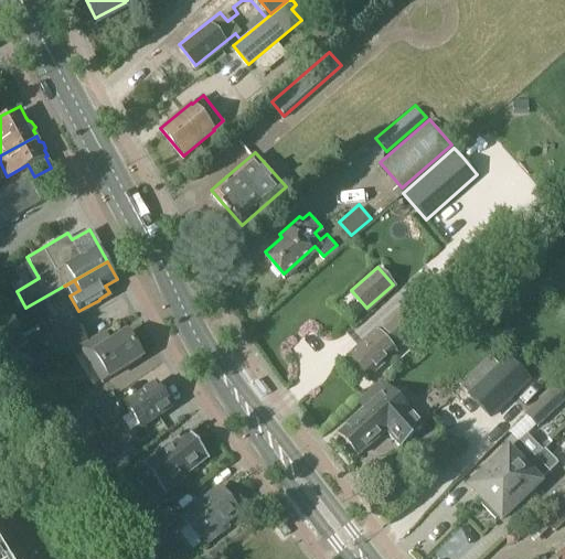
[(374,330),(348,353),(366,374),(393,350),(391,347),(403,336),(407,333),(424,318),(408,301),(376,332),(374,330)]
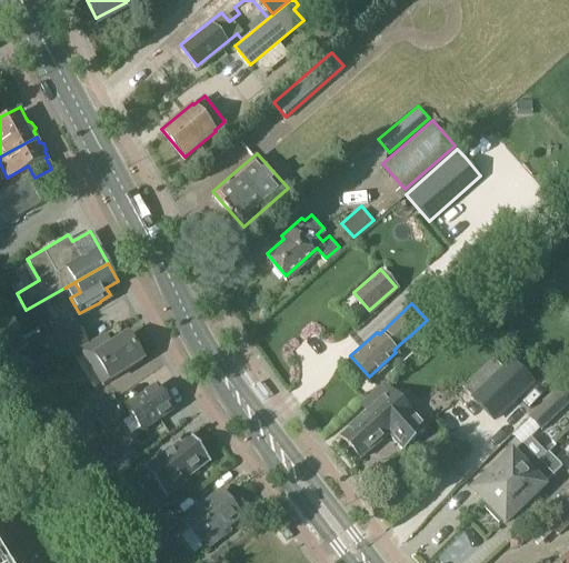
[(80,345),(89,340),(77,319),(43,339),(56,360),(80,345)]
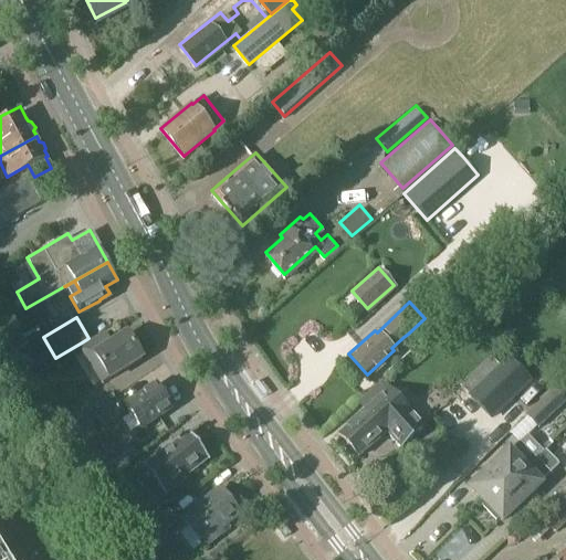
[(14,318),(0,325),(0,328),(2,333),(18,325),(14,318)]
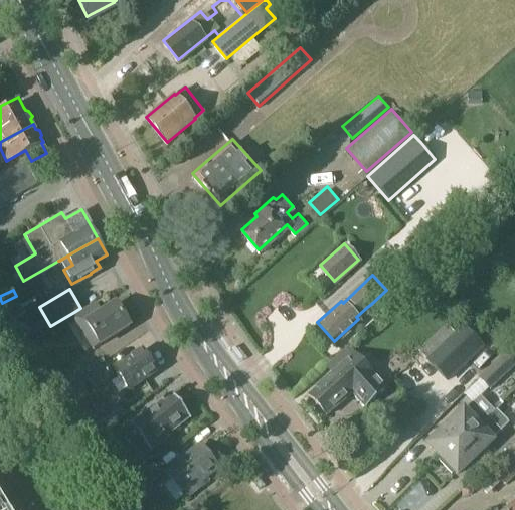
[(88,319),(86,320),(94,333),(87,337),(93,346),(100,341),(100,342),(129,324),(115,302),(103,309),(102,310),(88,319)]
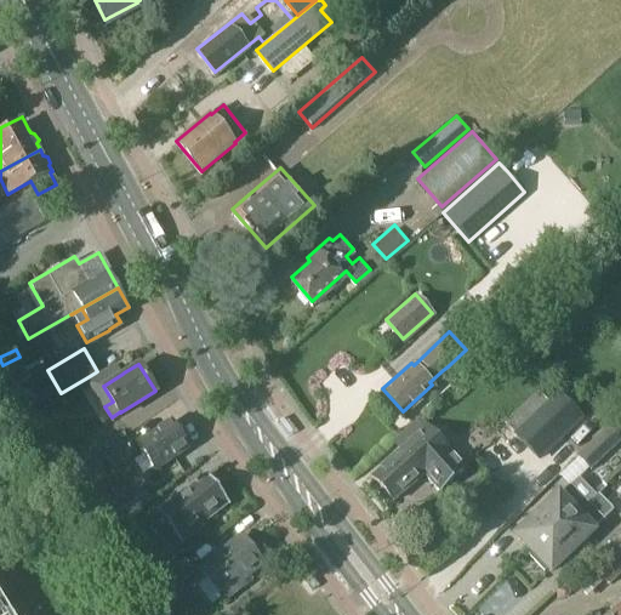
[(516,430),(540,453),(581,411),(558,389),(516,430)]
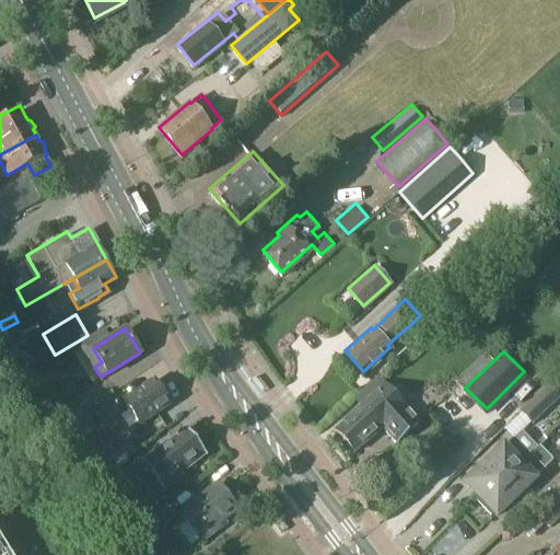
[(419,421),(378,374),(356,394),(363,403),(336,428),(354,449),(382,425),(397,441),(419,421)]
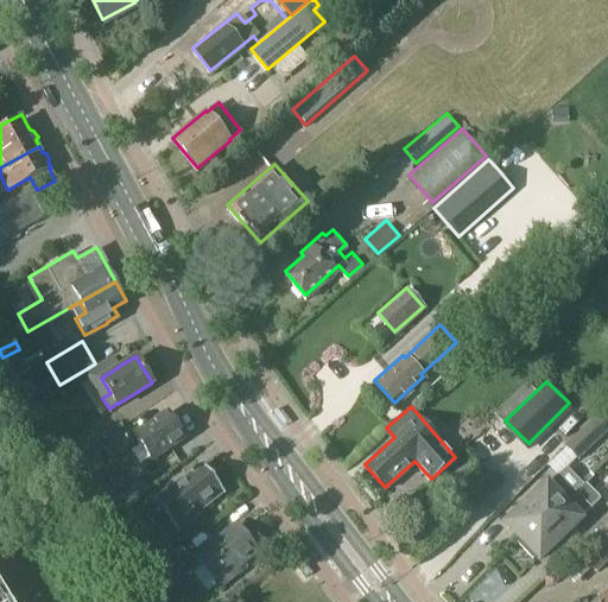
[(166,409),(133,431),(151,457),(184,433),(166,409)]
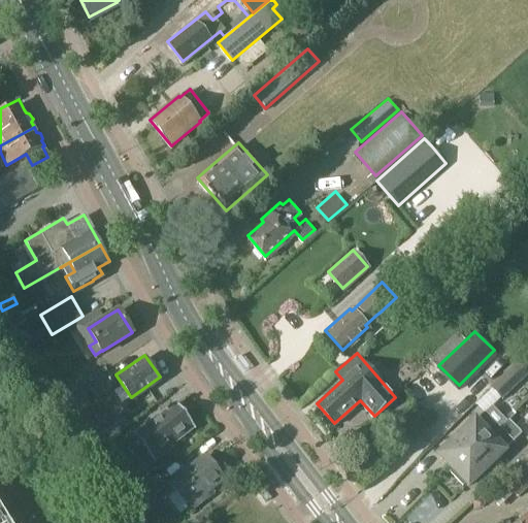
[(502,397),(527,370),(527,369),(527,362),(522,356),(518,360),(517,359),(490,385),(502,397)]
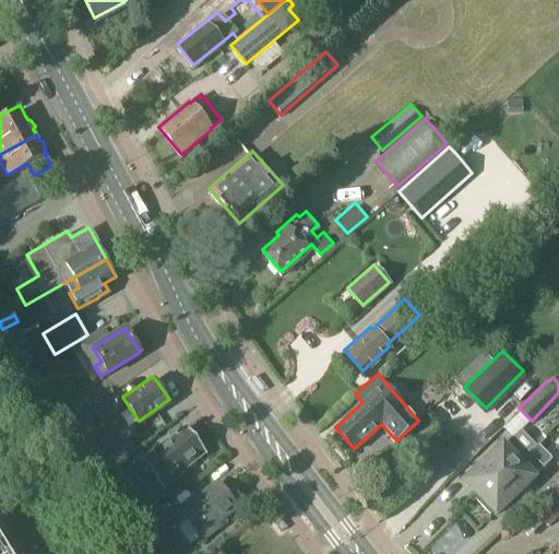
[(91,401),(102,417),(122,403),(110,387),(91,401)]
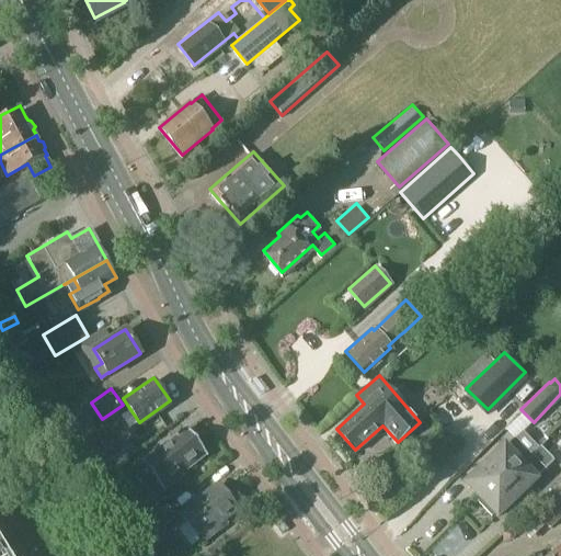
[(182,472),(181,471),(205,452),(185,427),(181,431),(179,429),(174,431),(176,434),(142,460),(162,487),(182,472)]
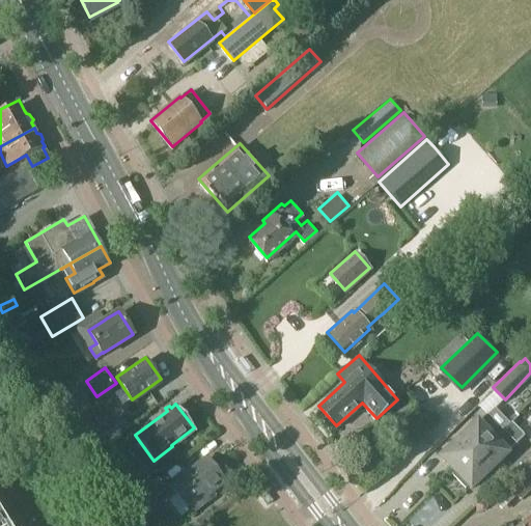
[(486,412),(443,455),(453,467),(471,449),(478,457),(490,445),(495,440),(493,439),(496,436),(503,428),(510,421),(495,406),(487,413),(486,412)]
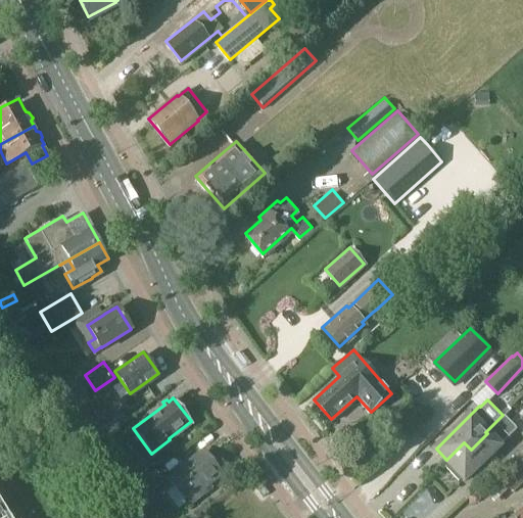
[(81,450),(108,434),(121,427),(103,403),(62,427),(77,453),(81,450)]
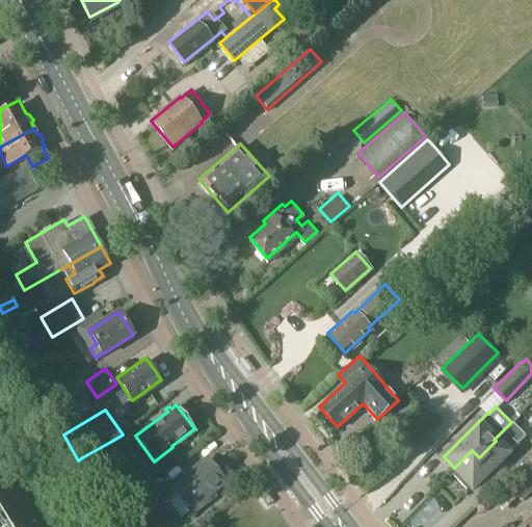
[(472,450),(454,468),(457,471),(454,473),(467,485),(469,483),(472,486),(517,442),(516,441),(525,433),(512,421),(511,422),(504,429),(497,437),(494,440),(496,441),(490,446),(479,457),(472,450)]
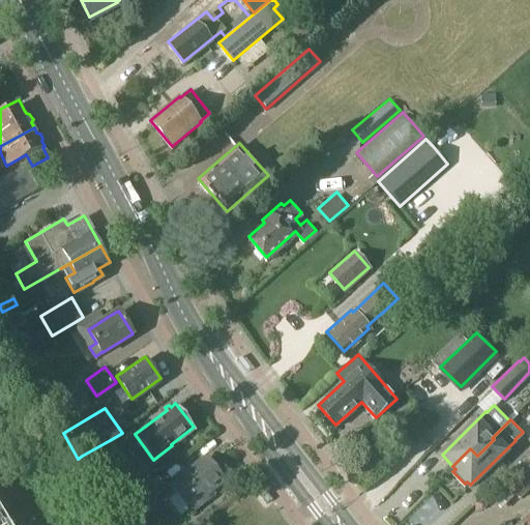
[(521,495),(529,486),(529,448),(502,477),(521,495)]
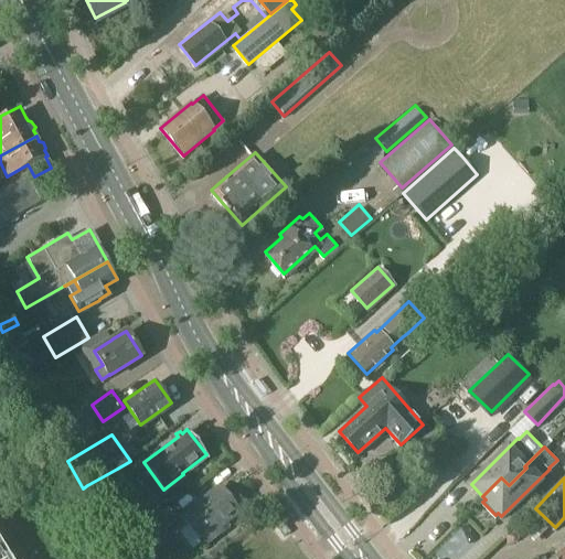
[(238,511),(217,483),(179,514),(202,543),(222,528),(220,525),(238,511)]
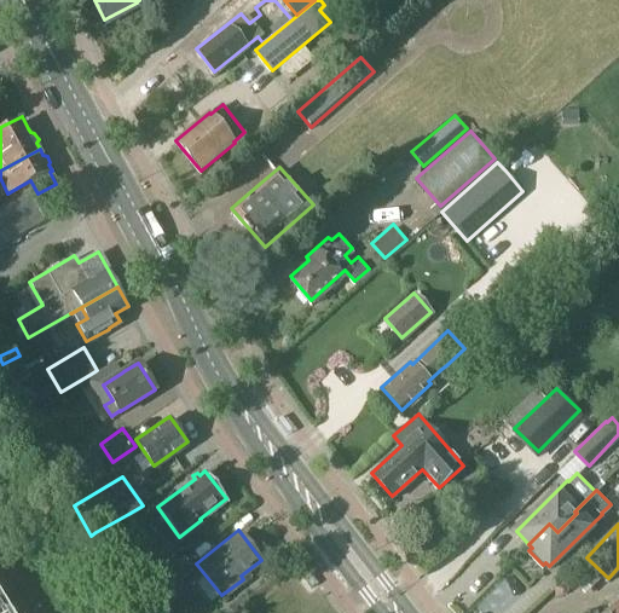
[(196,566),(185,553),(139,589),(149,602),(196,566)]
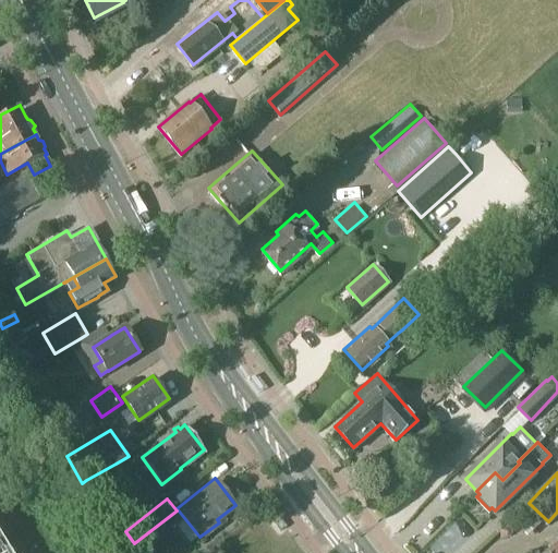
[(557,552),(557,539),(542,552),(557,552)]
